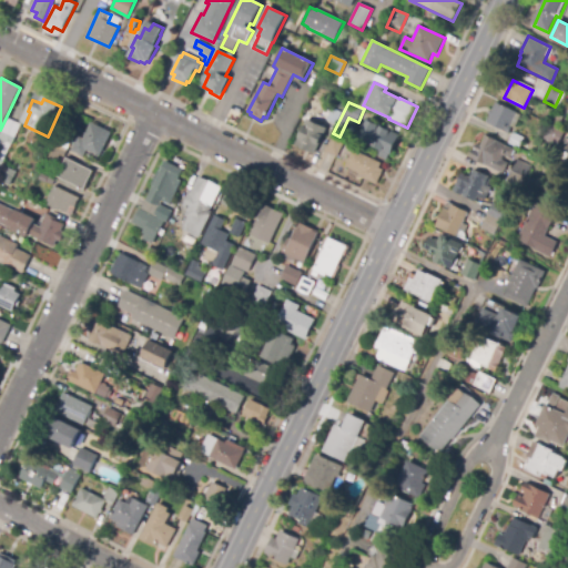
[(509,133),(487,123),(490,115),(488,114),(492,110),(493,111),(497,102),(517,112),(517,113),(520,114),(514,129),(513,128),(509,133)]
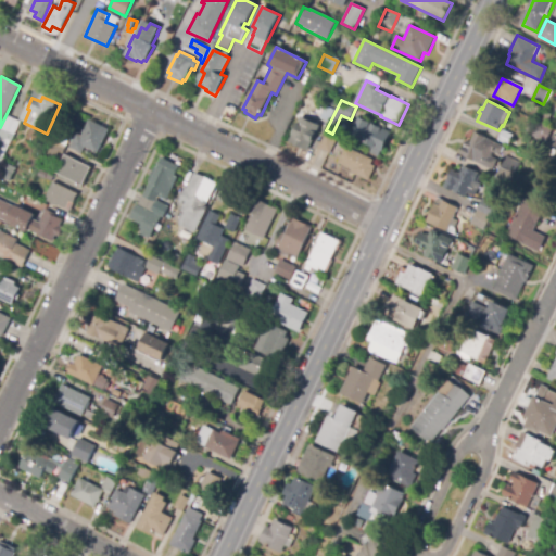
[(329,122),(319,117),(324,106),(333,111),(329,122)]
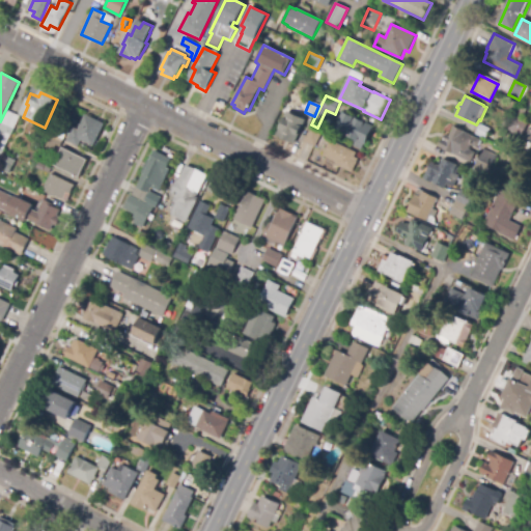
[(524,118),(516,115),(521,107),(527,109),(524,118)]
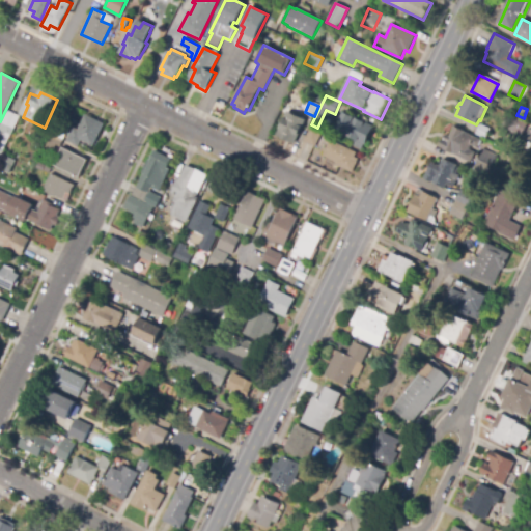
[(295,144),(277,135),(288,111),(306,120),(302,128),(305,130),(301,137),(299,136),(295,144)]
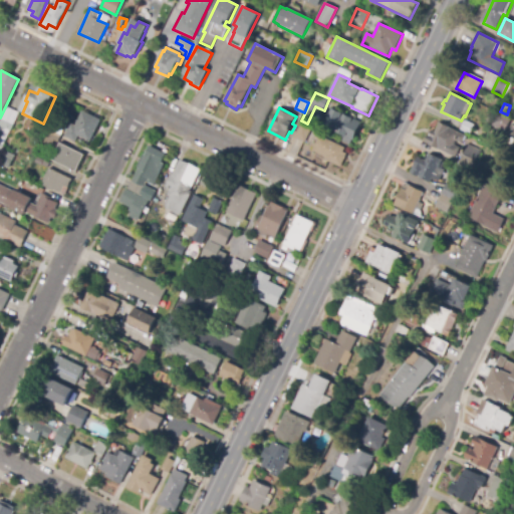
[(349,146),(341,141),(343,136),(330,129),(339,111),(362,123),(354,141),(352,140),(349,146)]
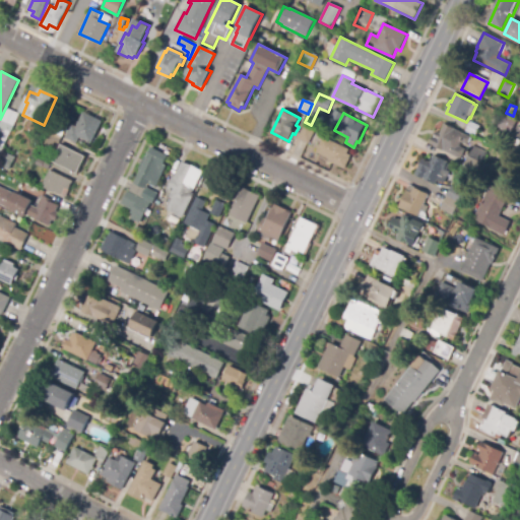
[(77,143),(66,138),(69,131),(68,131),(70,126),(71,127),(72,125),(77,128),(85,114),(102,122),(91,142),(80,137),(77,143)]
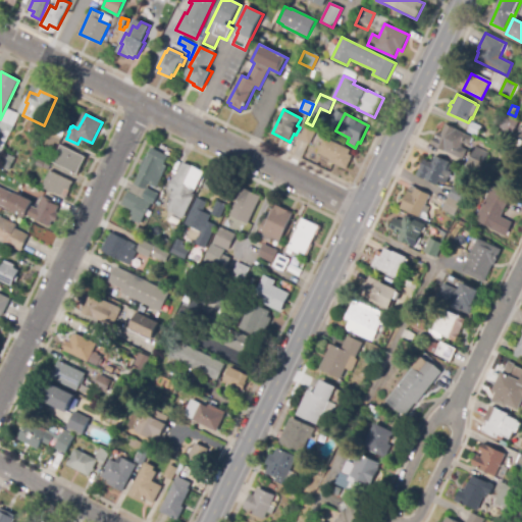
[(513,135),(501,127),(507,115),(519,122),(513,135)]
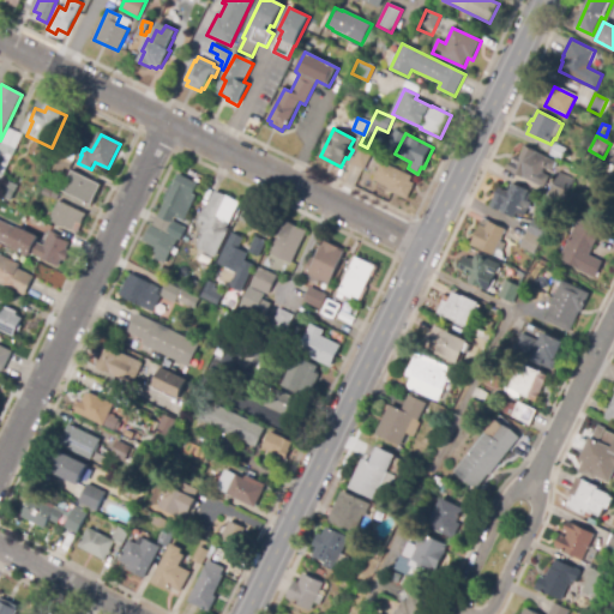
[(563,161),(549,155),(555,143),(569,148),(563,161)]
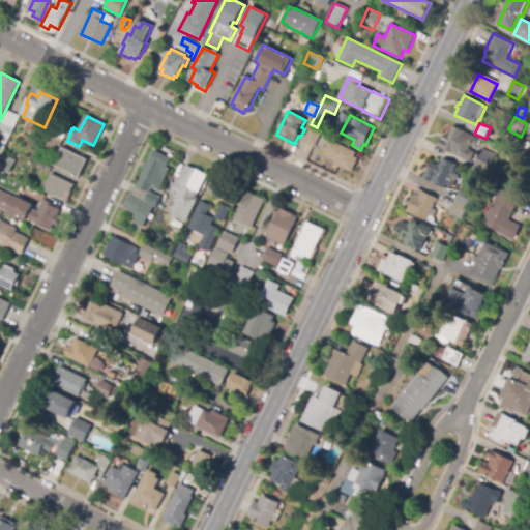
[(469,162),(439,147),(445,135),(448,136),(453,125),(464,129),(463,131),(480,140),(476,148),(470,145),(468,150),(473,152),(469,162)]
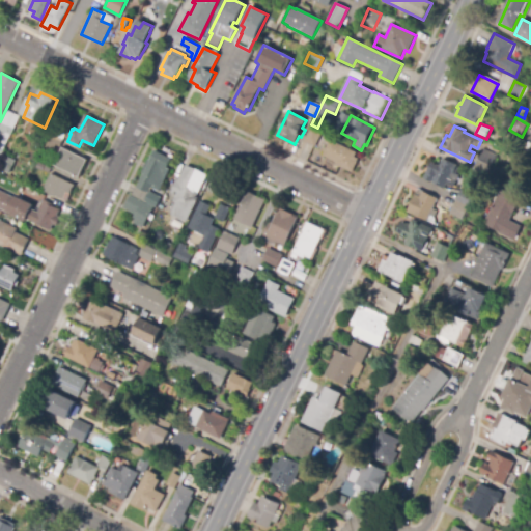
[(315,146),(305,142),(311,129),(322,133),(315,146)]
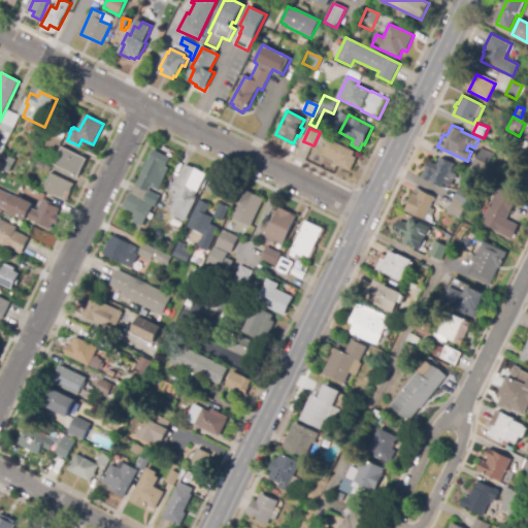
[(53,151),(45,147),(52,134),(63,139),(60,146),(56,144),(53,151)]
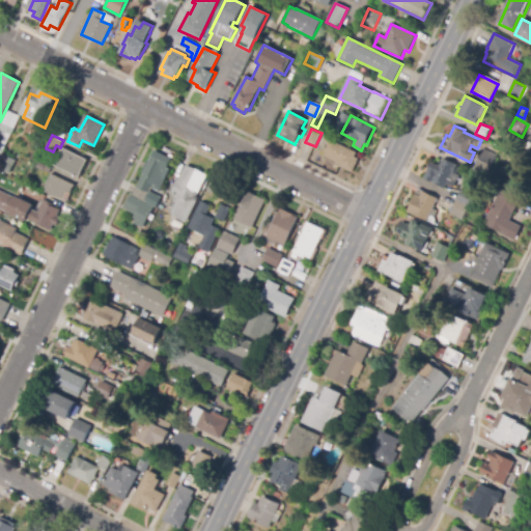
[(352,173),(335,165),(336,162),(324,156),(326,152),(323,150),(324,147),(327,149),(332,139),(344,145),(343,146),(357,152),(354,158),(359,160),(352,173)]
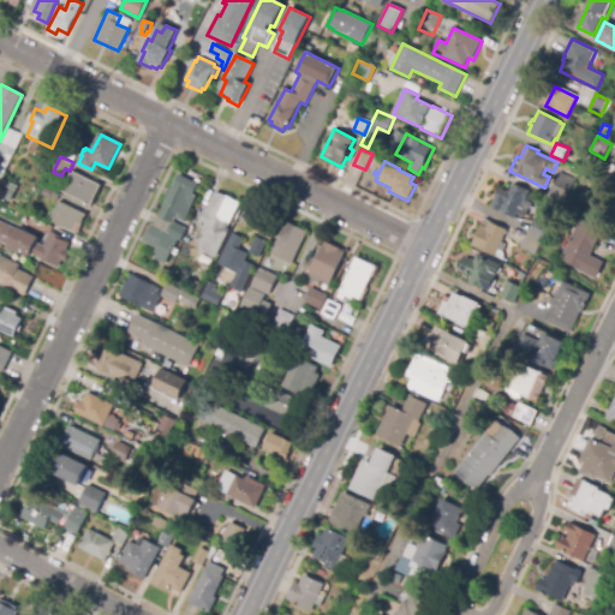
[(93,206),(64,192),(72,172),(101,185),(93,206)]
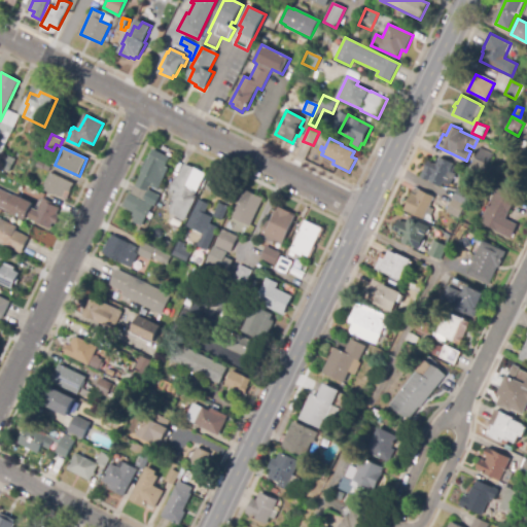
[(488,164),(476,157),(480,148),(492,154),(488,164)]
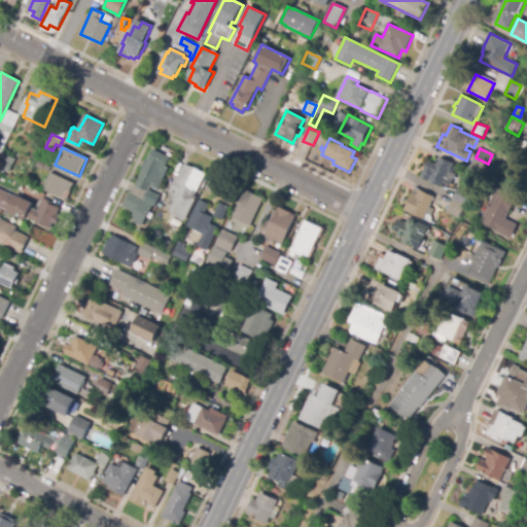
[(142,226),(133,222),(135,218),(133,217),(135,213),(124,208),(130,194),(132,195),(135,185),(137,186),(142,174),(140,173),(147,157),(150,159),(153,150),(172,159),(168,167),(170,168),(161,188),(159,187),(157,190),(150,187),(148,190),(161,196),(156,207),(153,205),(150,213),(153,214),(151,219),(149,218),(146,224),(144,223),(142,226)]
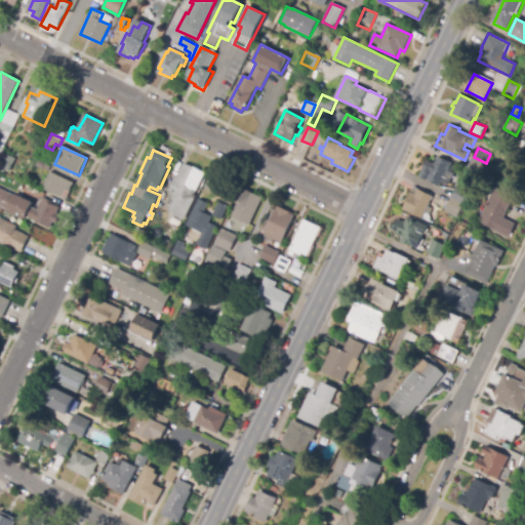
[(10,172),(0,168),(6,155),(16,159),(10,172)]
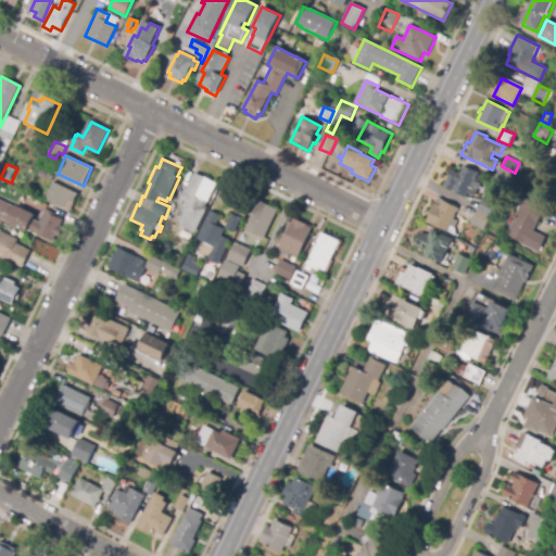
[(465,197),(444,187),(452,171),(460,174),(464,166),(480,174),(476,181),(481,184),(475,197),(467,193),(465,197)]
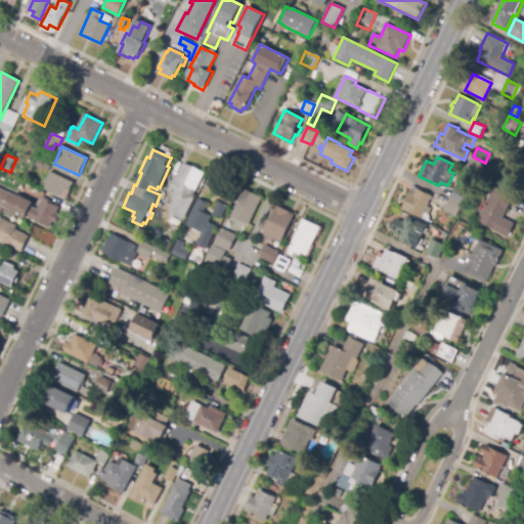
[(479,174),(467,169),(471,159),(483,164),(479,174)]
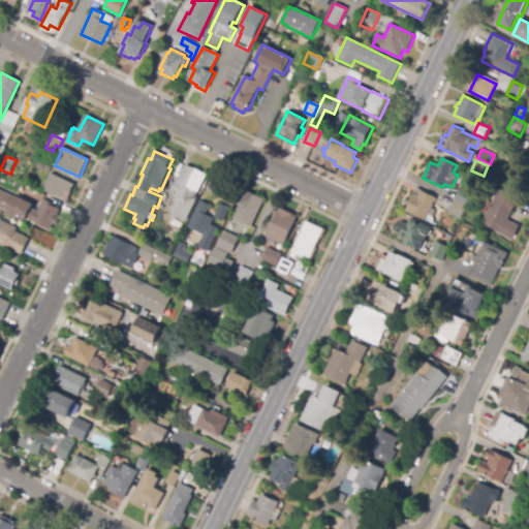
[(49,173),(44,170),(43,172),(37,167),(40,162),(52,168),(49,173)]
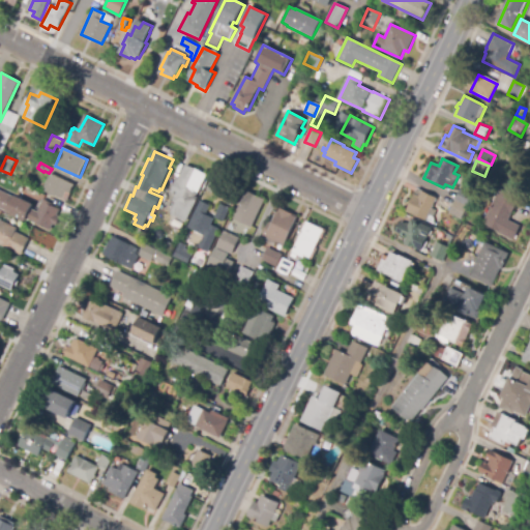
[(186,223),(171,215),(176,204),(172,203),(175,195),(171,193),(178,179),(179,180),(185,166),(206,175),(196,197),(198,198),(186,223)]
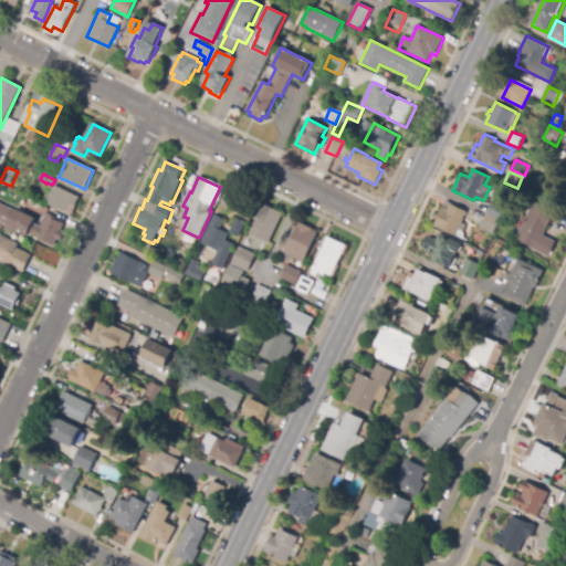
[(69,212),(59,208),(59,210),(46,205),(55,186),(80,198),(75,207),(72,206),(69,212)]
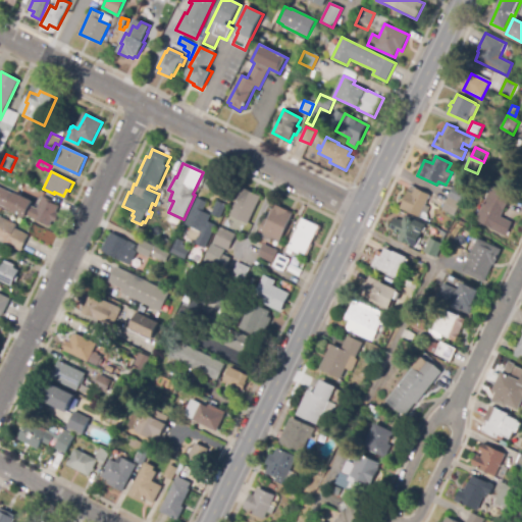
[(419,217),(401,209),(411,187),(430,195),(425,206),(429,208),(427,213),(422,211),(419,217)]
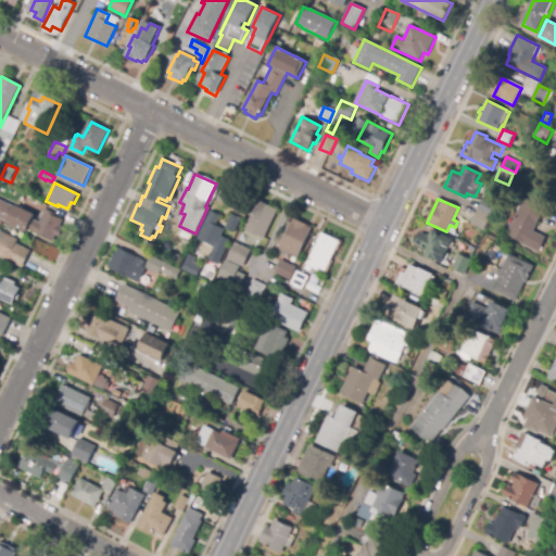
[(492,216),(478,210),(483,199),(497,206),(492,216)]
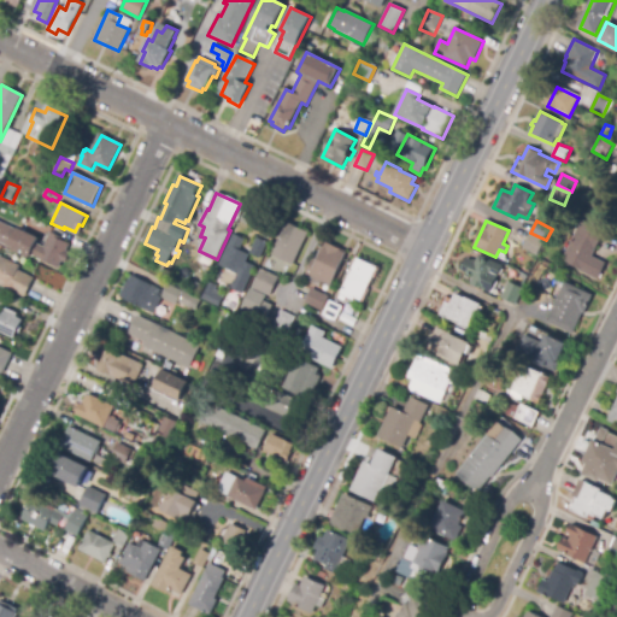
[(597,281),(579,270),(579,269),(563,260),(583,221),(598,228),(597,228),(605,231),(592,256),(606,263),(597,281)]
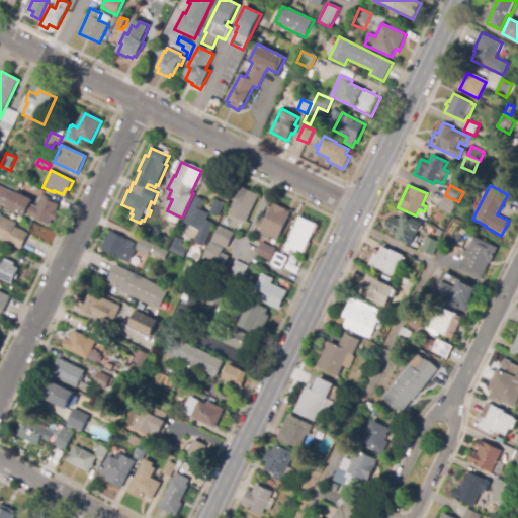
[(49,226),(0,202),(0,186),(15,194),(17,191),(34,199),(31,205),(37,207),(44,194),(54,199),(53,201),(59,204),(49,226)]
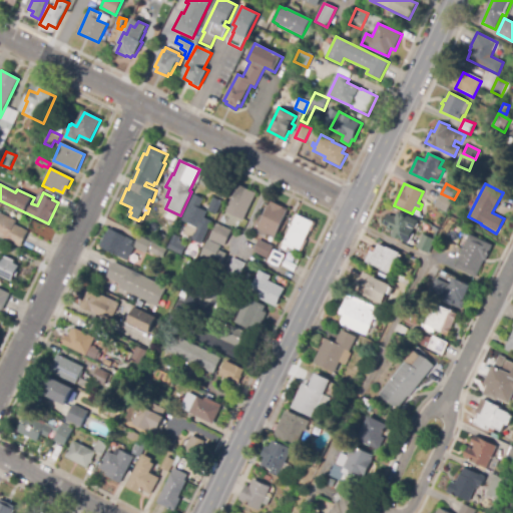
[(221,224),(215,220),(221,208),(226,211),(238,185),(255,193),(242,219),(227,212),(221,224)]
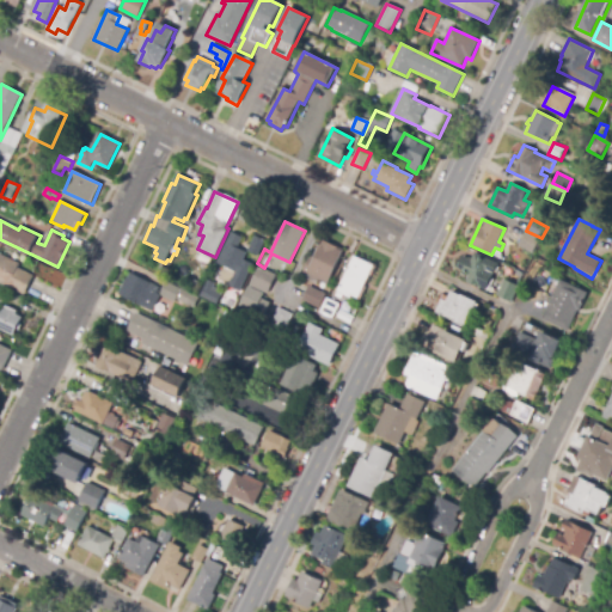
[(532,254),(519,245),(526,232),(539,239),(532,254)]
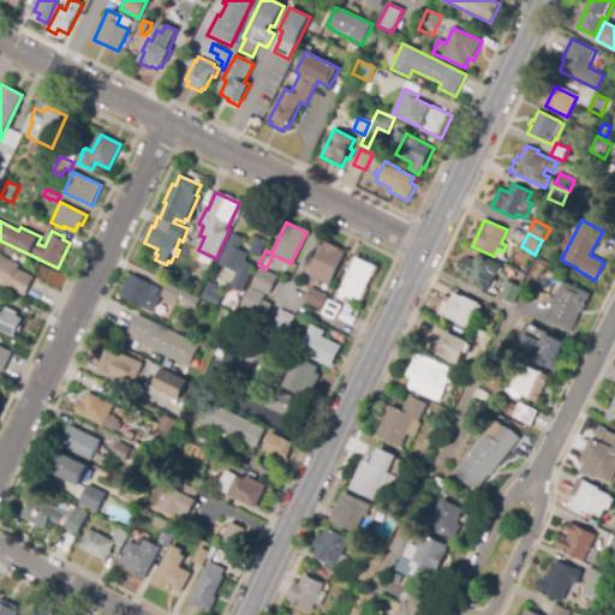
[(252,267),(240,293),(231,288),(238,274),(228,269),(218,264),(233,234),(244,239),(238,250),(248,255),(244,262),(252,267)]
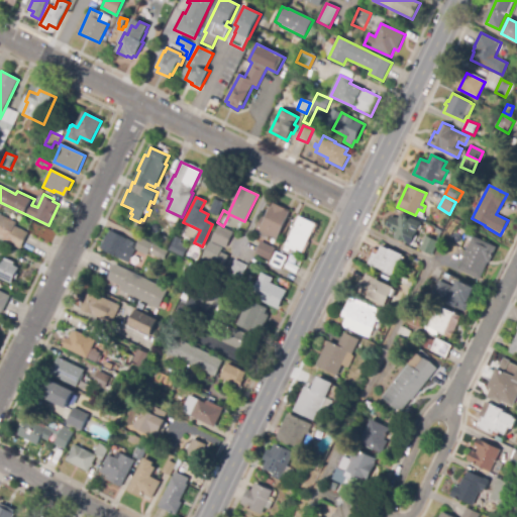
[(223,204),(218,216),(209,212),(215,200),(223,204)]
